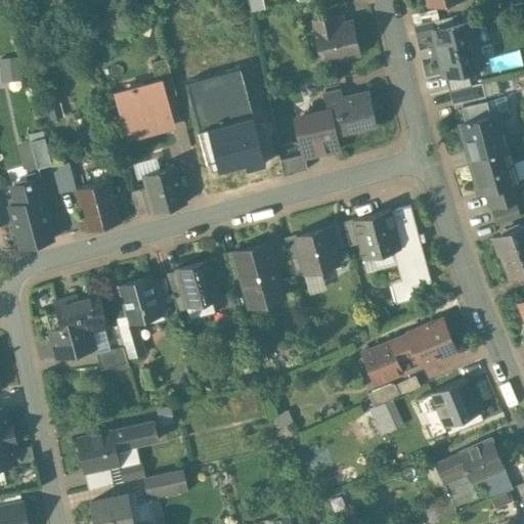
[(233,6),(219,8),(220,20),(234,18),(233,6)]
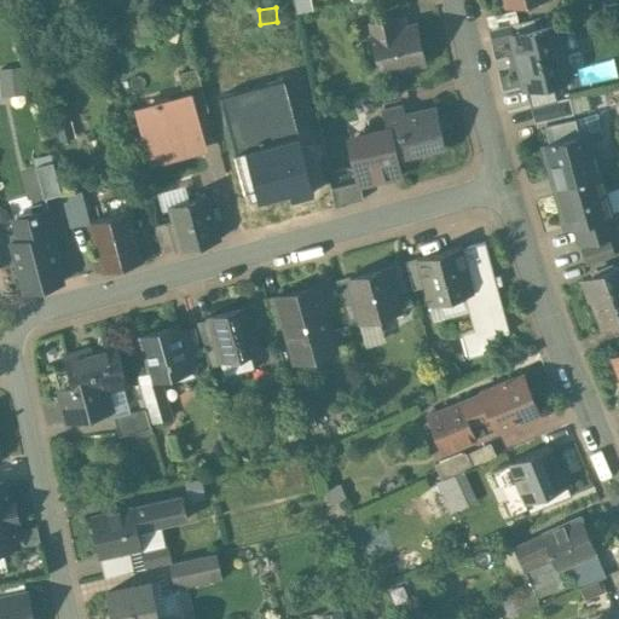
[(148,18),(134,22),(138,36),(152,33),(148,18)]
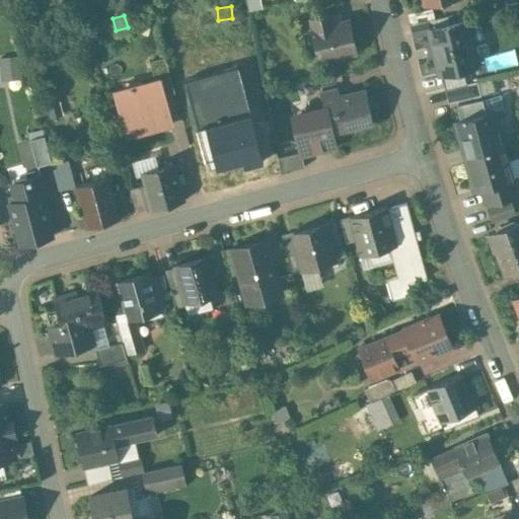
[(350,20),(332,24),(330,16),(311,20),(313,29),(311,30),(319,63),(358,54),(350,20)]
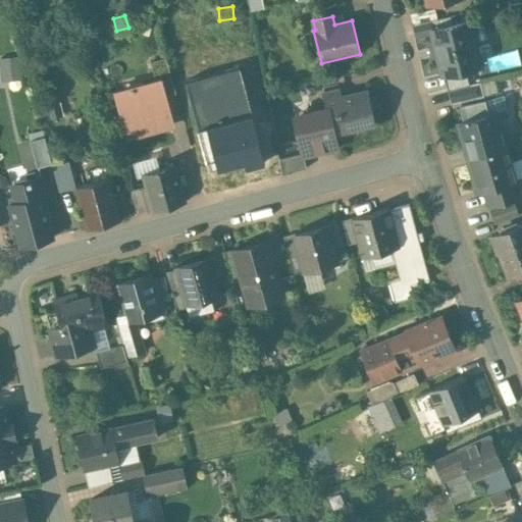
[(451,16),(412,24),(415,38),(433,34),(432,31),(452,25),(451,16)]
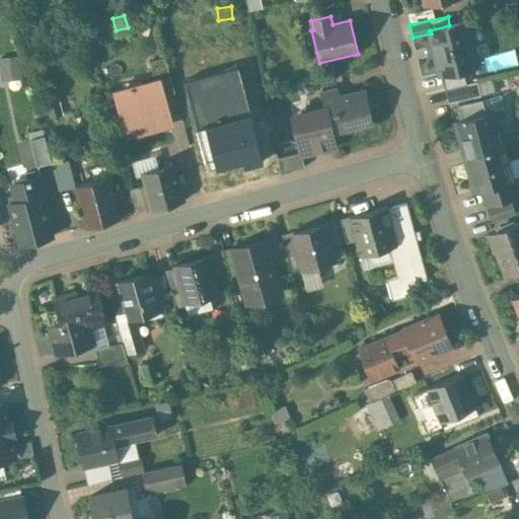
[(449,25),(430,30),(431,33),(440,73),(475,65),(465,21),(449,25)]
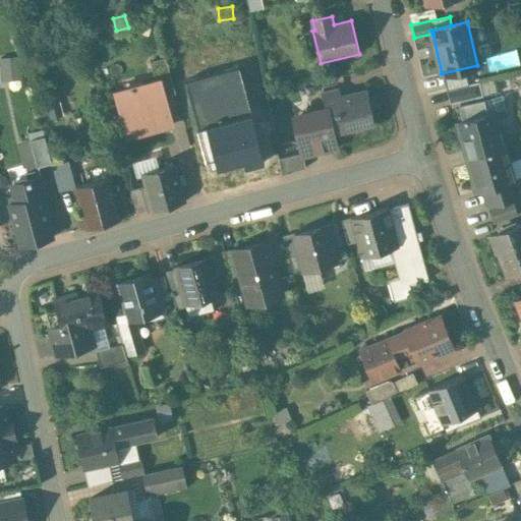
[(23,56),(3,57),(5,79),(24,78),(23,56)]
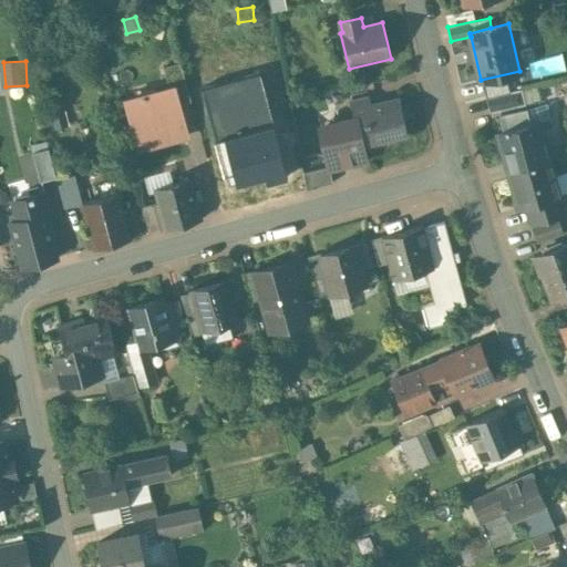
[(179,63),(163,68),(166,81),(184,75),(179,63)]
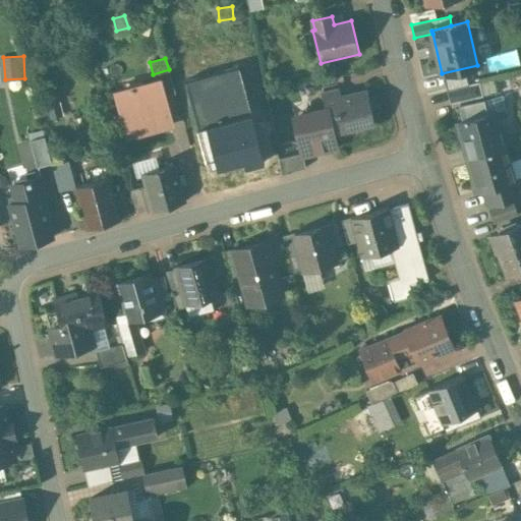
[(239,67),(185,82),(193,114),(197,128),(206,161),(215,158),(218,168),(243,161),(245,167),(265,162),(255,127),(254,126),(239,67)]
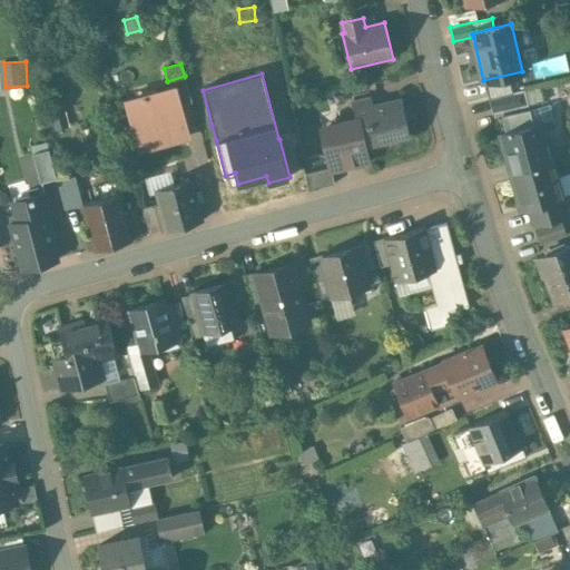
[(185,76),(167,81),(169,90),(174,89),(178,106),(192,102),(185,76)]
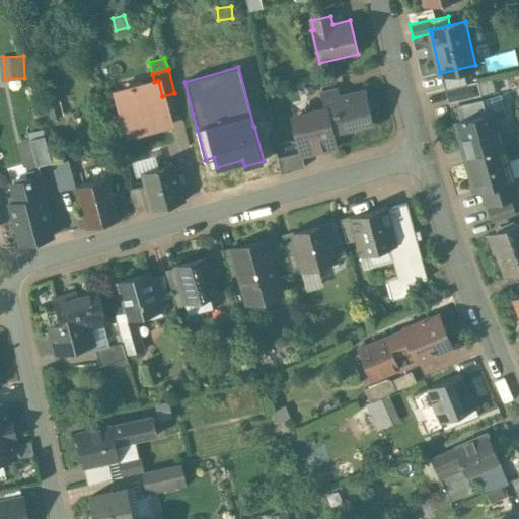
[(154,82),(116,92),(127,135),(170,124),(162,96),(158,81),(154,82)]
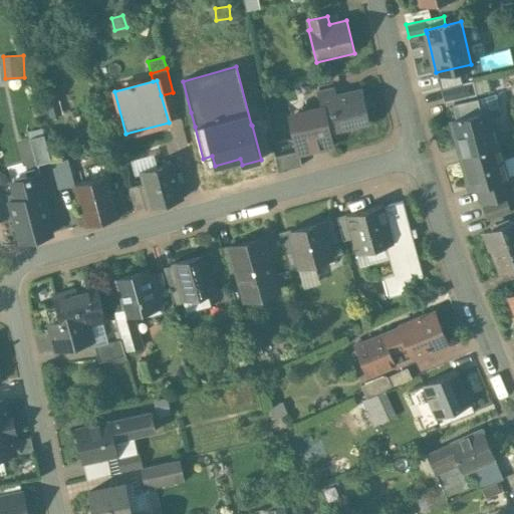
[(473,80),(441,88),(444,101),(476,94),(473,80)]
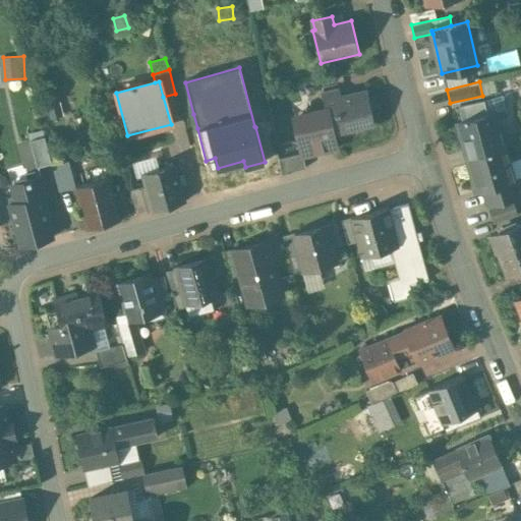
[(366,91),(340,96),(338,90),(323,94),(328,115),(331,131),(333,131),(373,122),(366,91)]
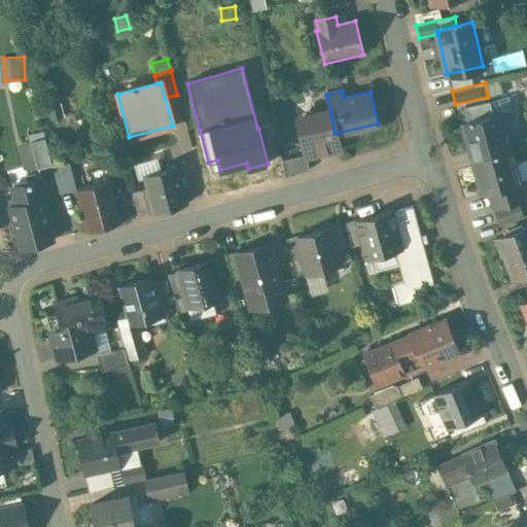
[(58,99),(45,103),(50,120),(63,117),(58,99)]
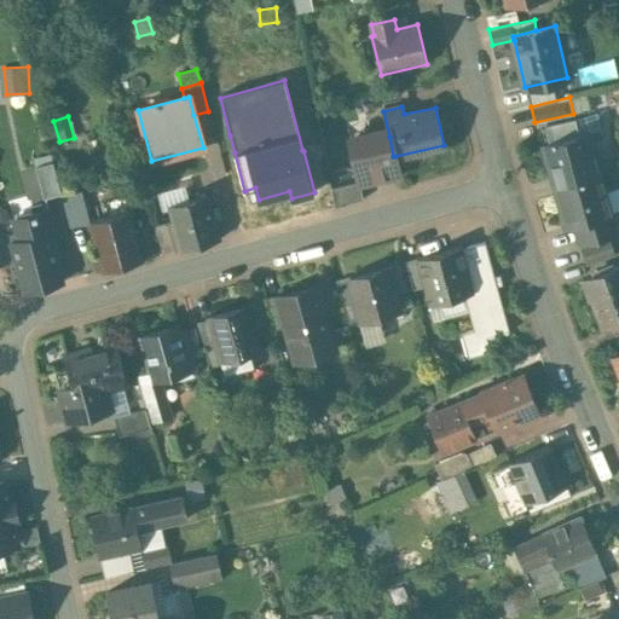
[(573,119),(544,126),(549,143),(577,136),(573,119)]
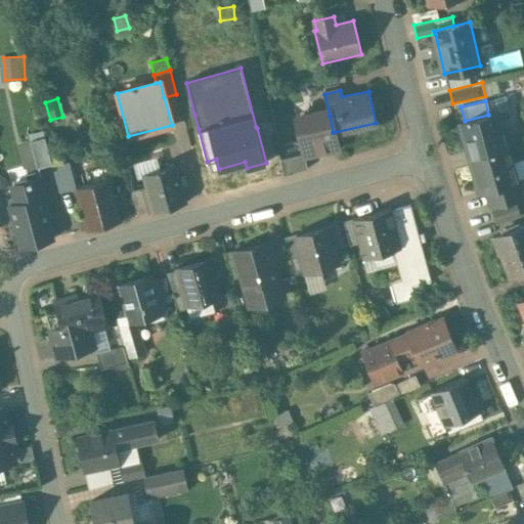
[(465,121),(459,123),(468,158),(508,147),(497,113),(488,115),(465,121)]
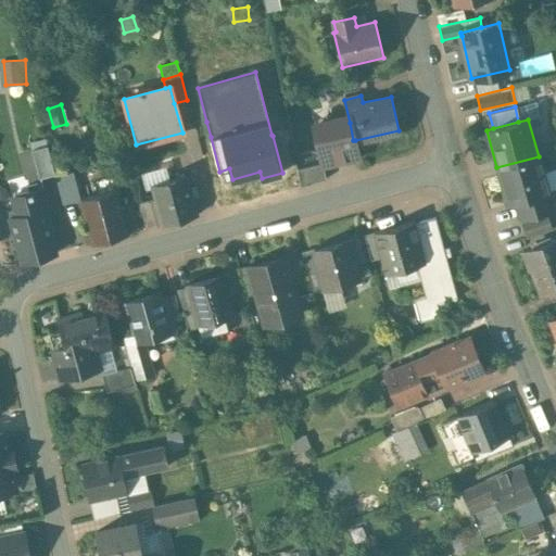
[(350,123),(314,130),(321,163),(321,164),(323,164),(358,156),(355,140),(353,140),(350,123)]
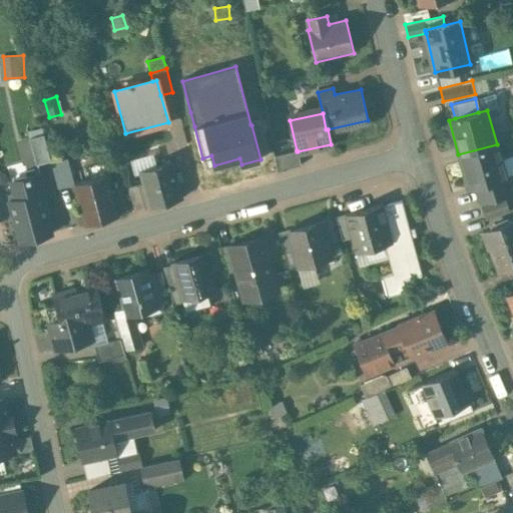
[(43,134),(29,138),(36,164),(50,160),(43,134)]
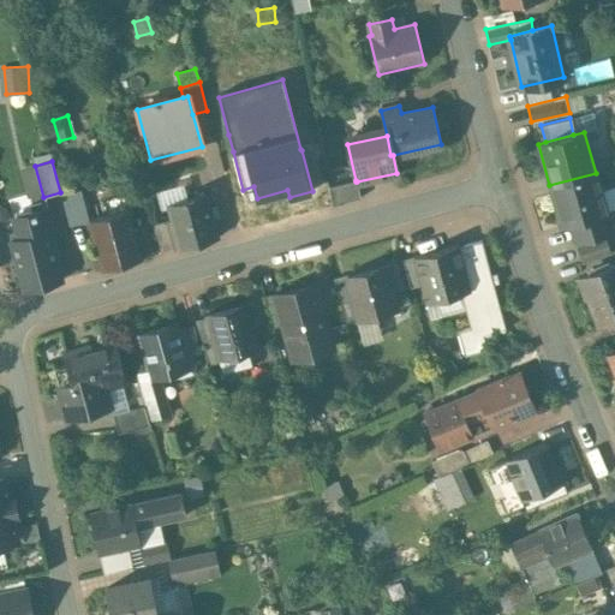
[(596,173),(549,185),(560,226),(572,222),(607,213),(596,173)]
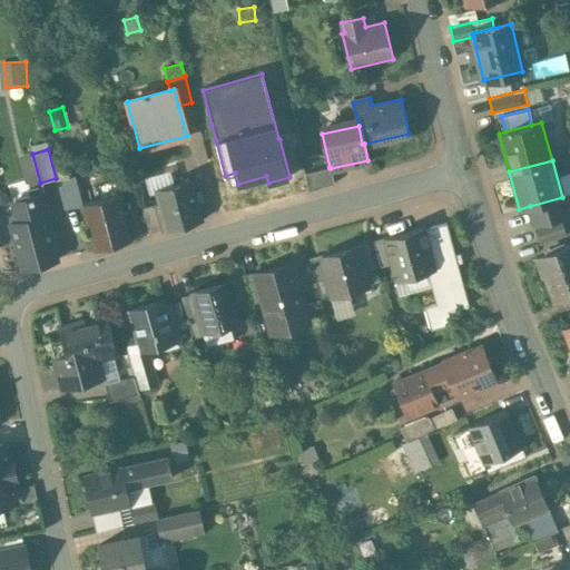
[(330,167),(304,173),(308,190),(334,183),(331,168),(330,168),(330,167)]
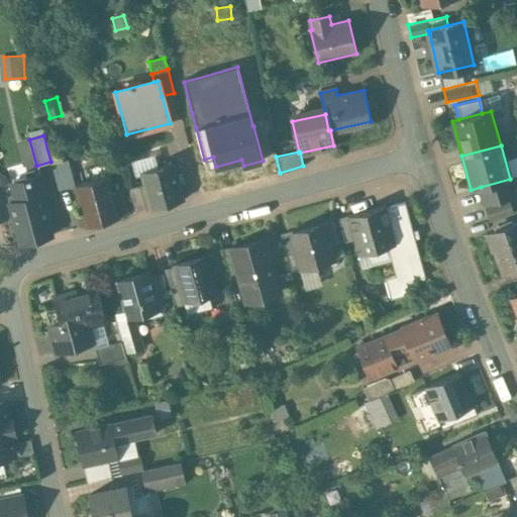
[(69,162),(52,166),(59,190),(75,186),(75,185),(69,162)]
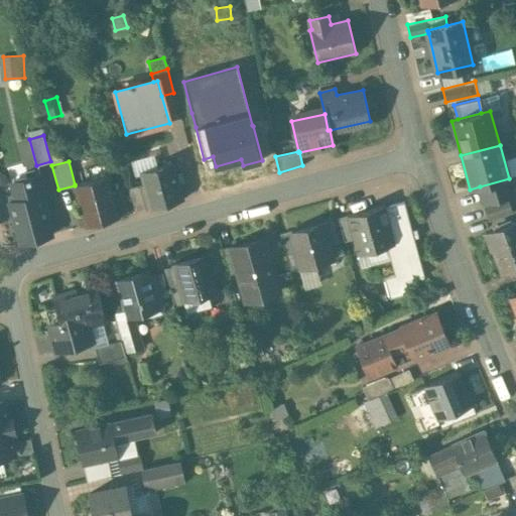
[(174,164),(142,172),(145,184),(142,185),(148,208),(183,199),(174,164)]
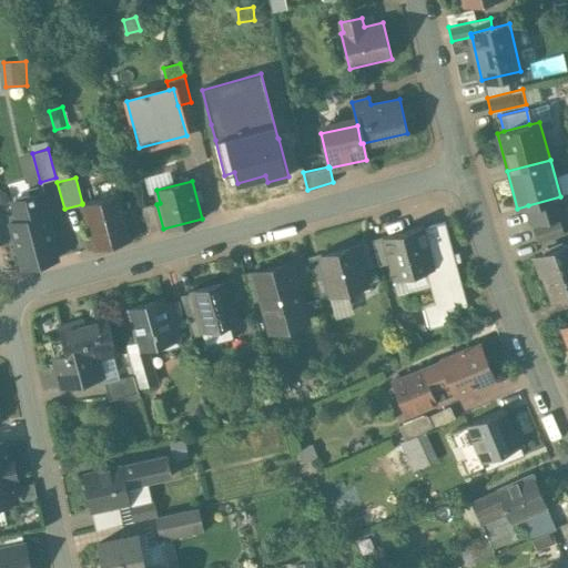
[(44,193),(13,202),(18,221),(43,214),(44,215),(50,214),(44,193)]
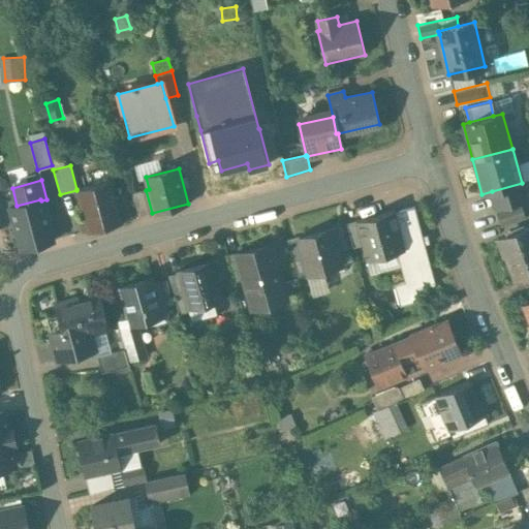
[(111,180),(76,189),(76,190),(88,230),(122,221),(111,180)]
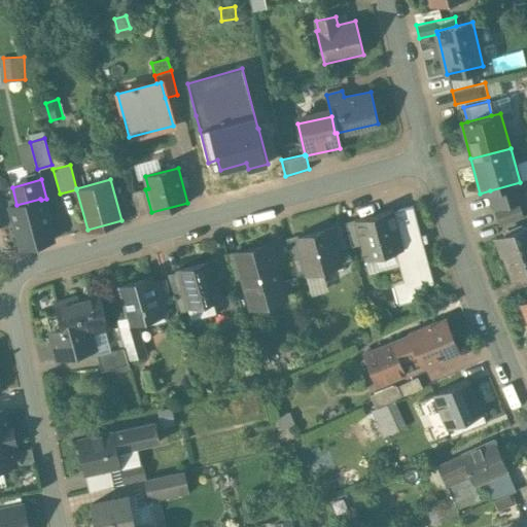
[(520,182),(490,190),(494,206),(526,197),(526,179),(520,182)]
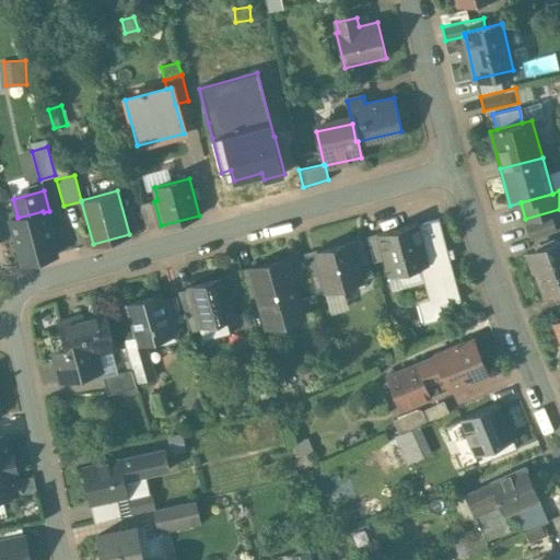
[(154,200),(139,203),(147,229),(161,225),(154,201),(154,200)]
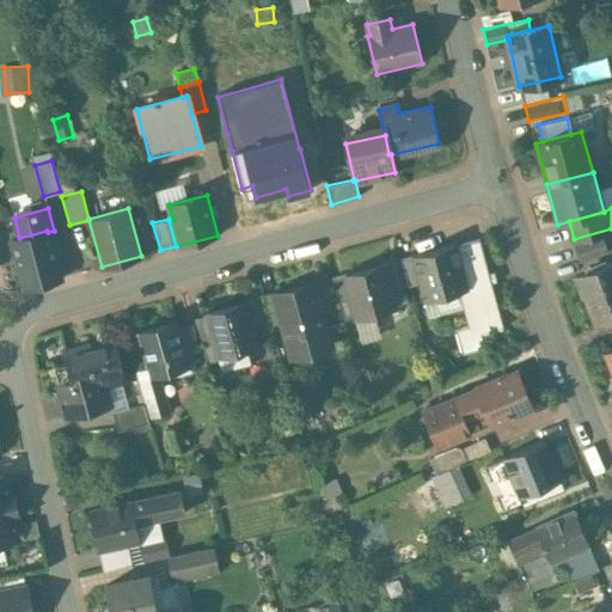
[(19,238),(11,240),(24,288),(60,279),(48,232),(47,231),(19,238)]
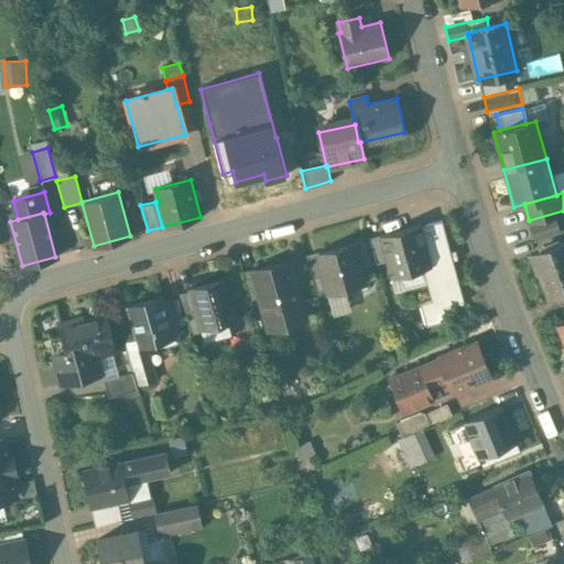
[(560,231),(555,218),(529,227),(533,240),(560,231)]
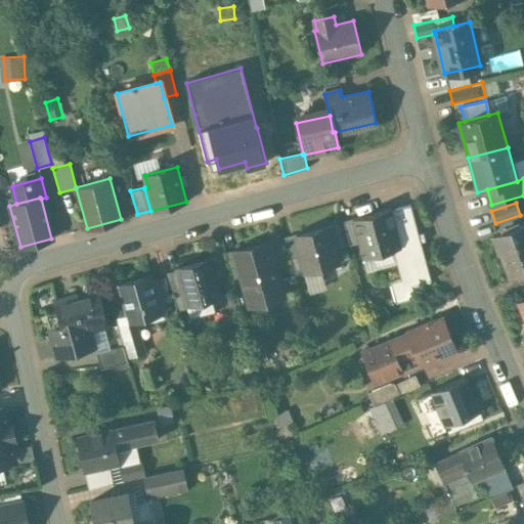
[(354,218),(353,219),(359,242),(363,257),(399,247),(388,209),(354,218)]
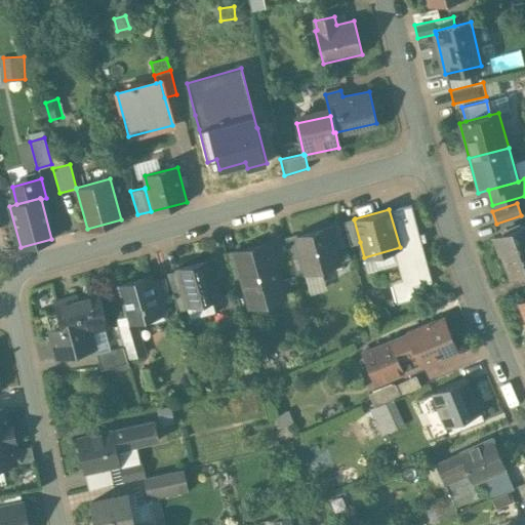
[(360,242),(354,219),(355,218),(355,217),(344,221),(351,245),(360,242)]
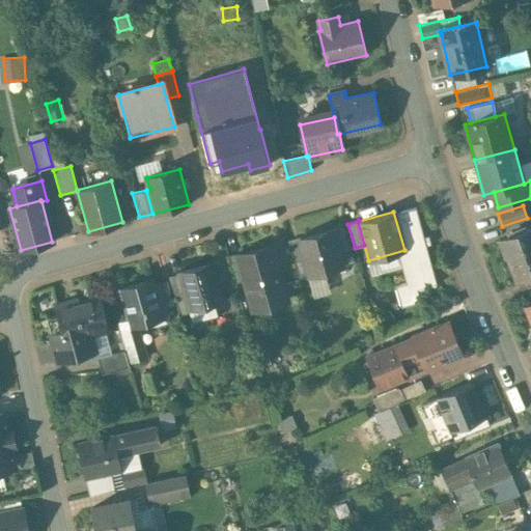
[(299,239),(298,239),(308,275),(342,264),(332,228),(299,239)]
